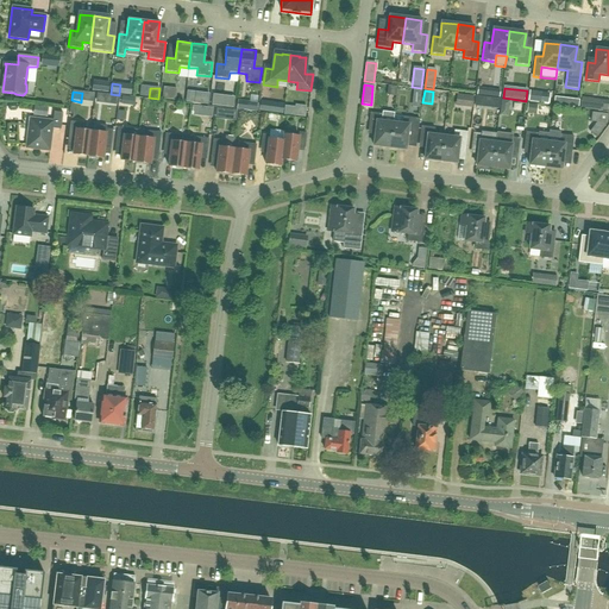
[(531,92),(529,101),(548,104),(550,94),(531,92)]
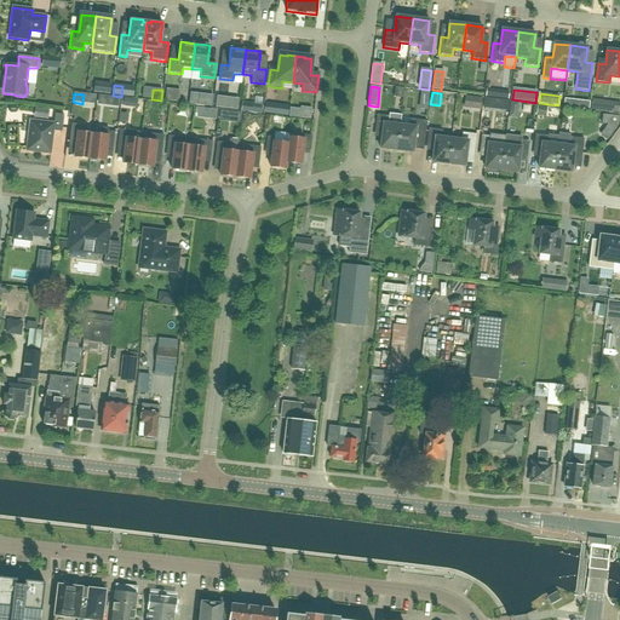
[(98,96),(97,105),(105,107),(107,97),(98,96)]
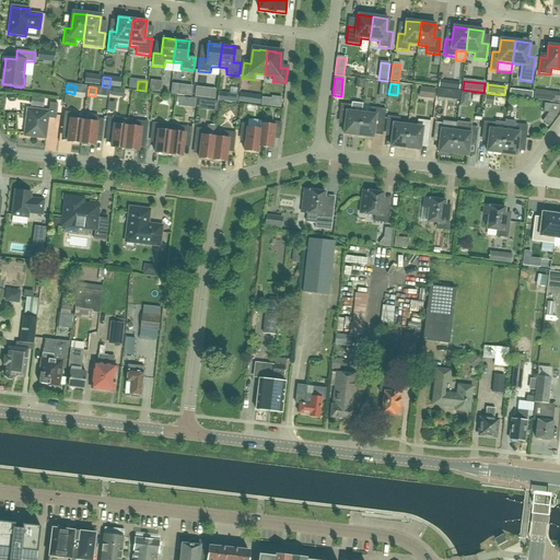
[(190,97),(191,88),(179,86),(178,95),(190,97)]
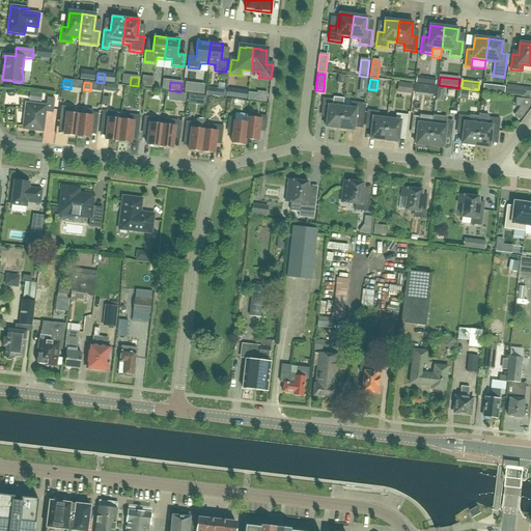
[(186,83),(185,92),(194,93),(195,84),(186,83)]
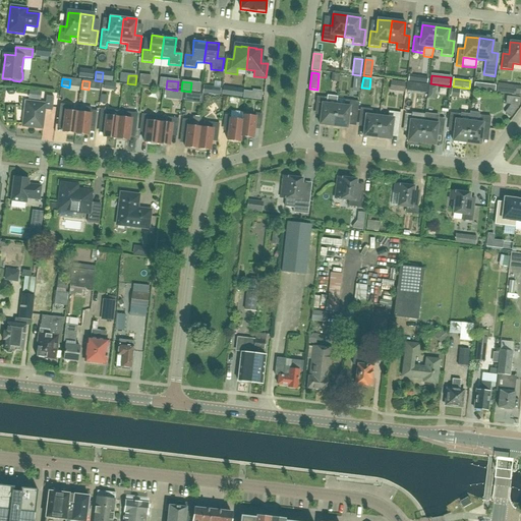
[(405,83),(398,82),(397,92),(404,93),(405,83)]
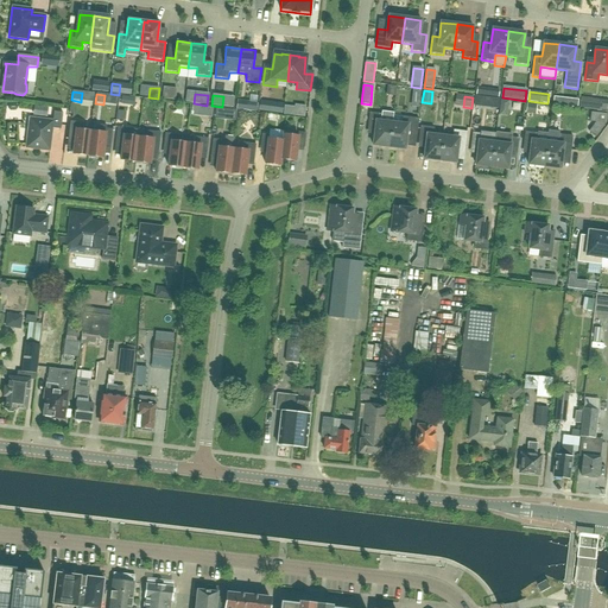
[(591,109),(593,100),(581,99),(580,108),(591,109)]
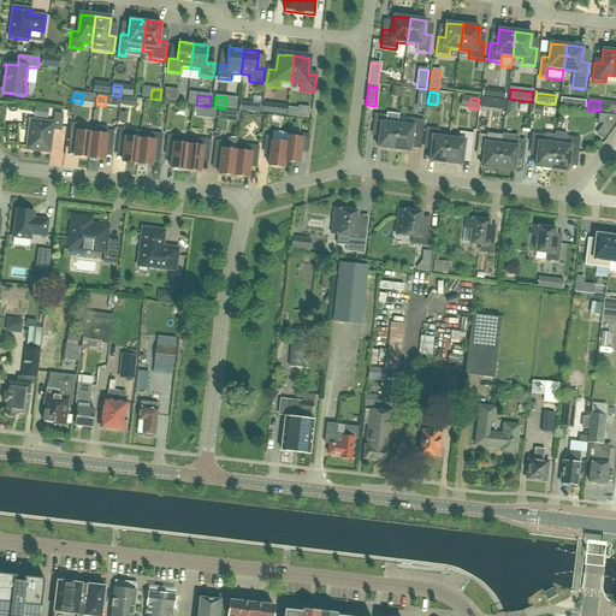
[(241,101),(240,111),(259,113),(260,104),(241,101)]
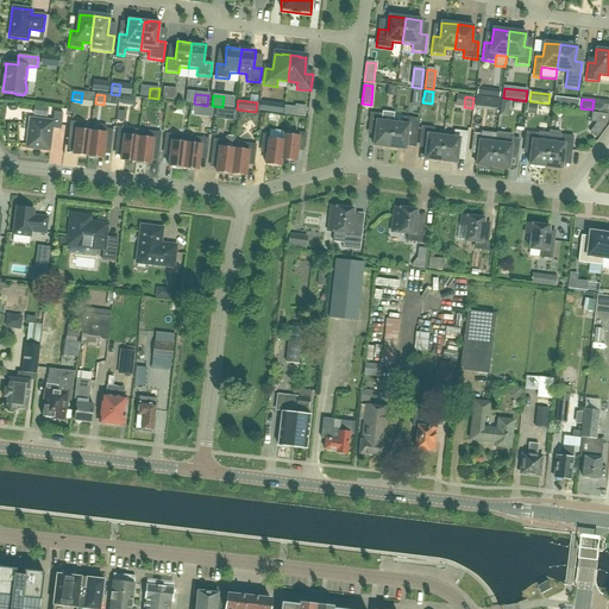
[(271,104),(261,102),(259,112),(270,113),(271,104)]
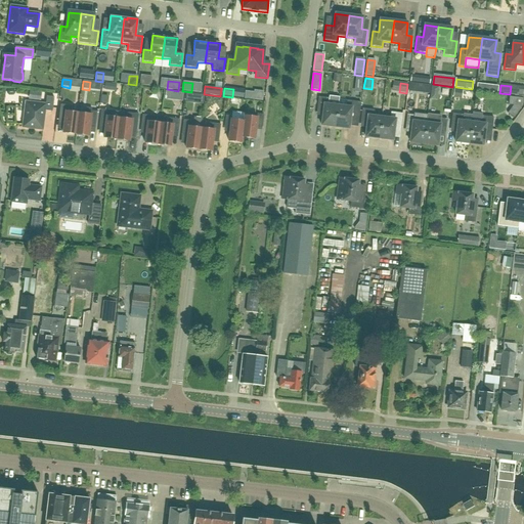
[(263,92),(254,91),(254,93),(253,99),(262,100),(263,92)]
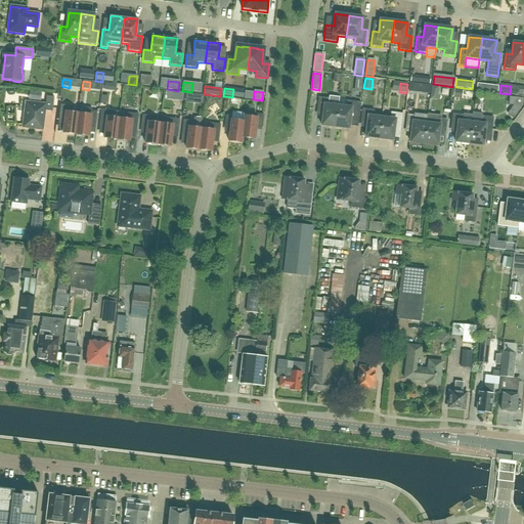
[(29,92),(29,100),(40,101),(41,93),(29,92)]
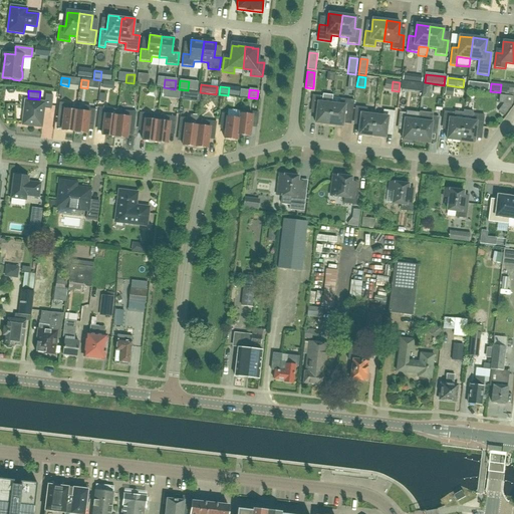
[(25,99),(21,125),(42,129),(44,108),(51,109),(53,95),(45,94),(44,102),(25,99)]
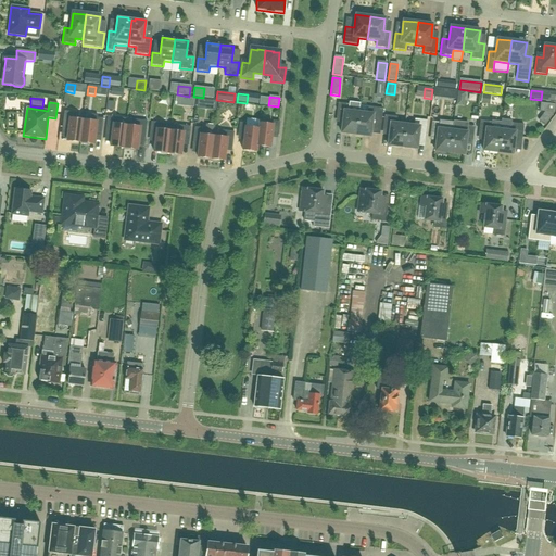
[(338,103),(336,119),(342,121),(341,133),(355,135),(358,112),(350,111),(350,104),(338,103)]
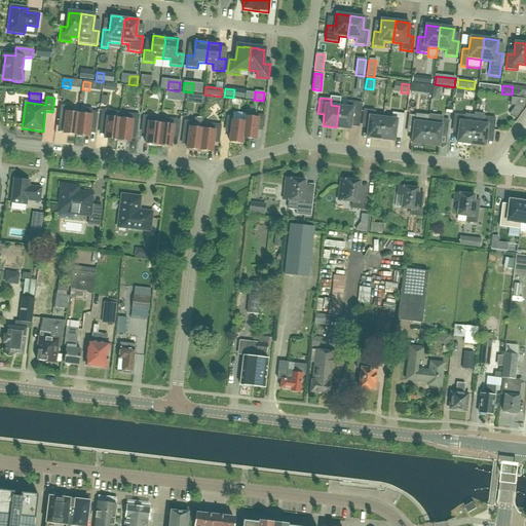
[(511,98),(511,105),(516,106),(524,107),(525,100),(511,98)]
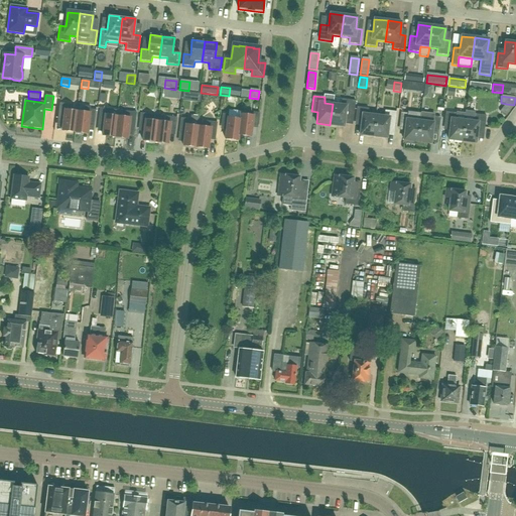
[(342,100),(341,106),(333,104),(330,125),(344,127),(345,115),(353,116),(355,101),(342,100)]
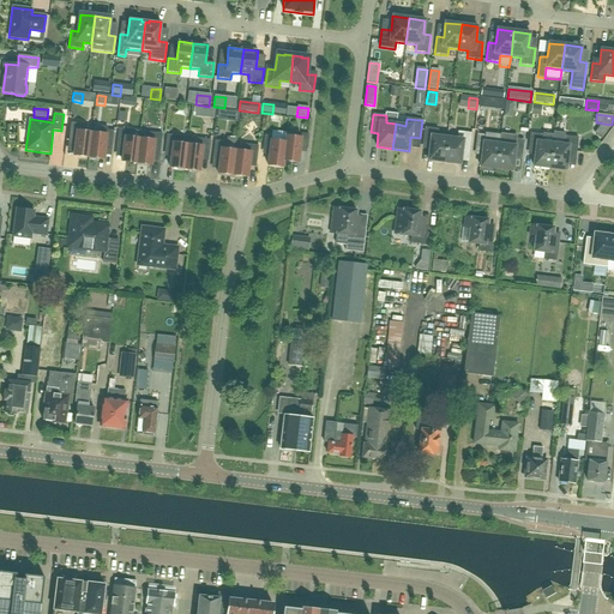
[(76,142),(73,156),(89,157),(91,133),(83,132),(84,125),(71,124),(68,140),(76,142)]
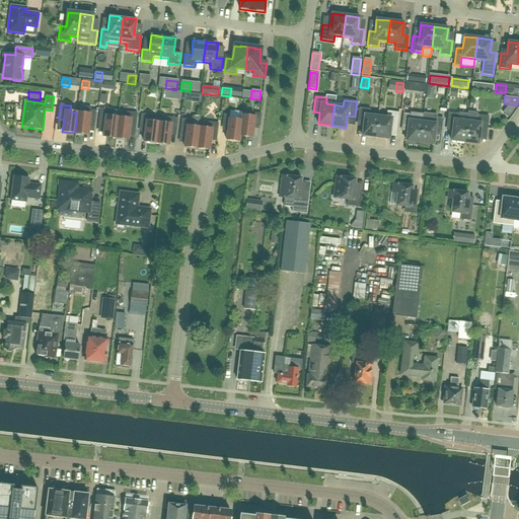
[(75,133),(87,135),(89,123),(94,124),(96,112),(90,110),(91,107),(85,107),(85,114),(77,113),(75,133)]
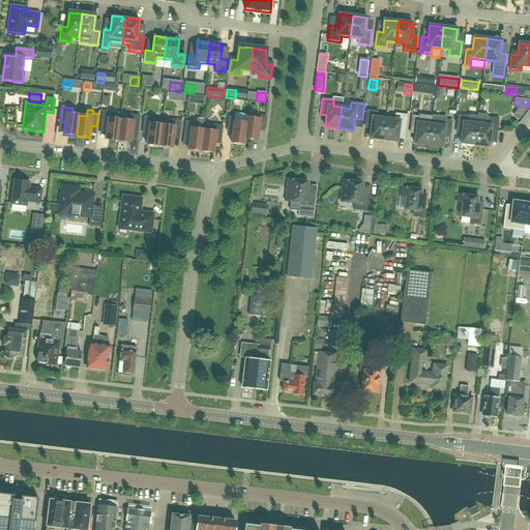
[(377,118),(378,112),(366,110),(364,125),(371,126),(370,139),(383,141),(386,119),(377,118)]
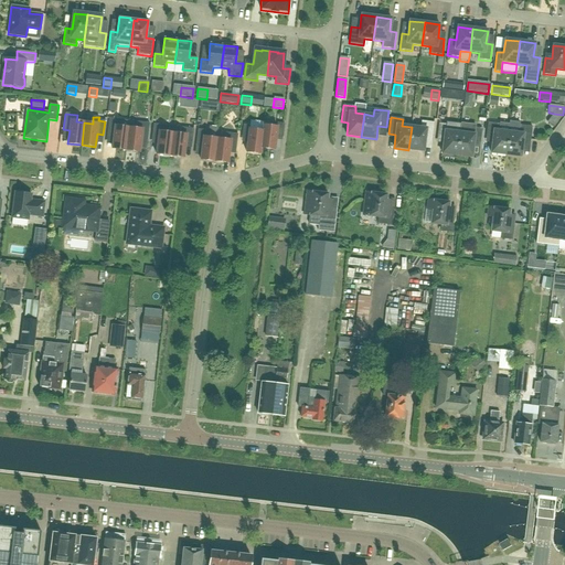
[(114,136),(112,149),(126,150),(128,128),(120,127),(121,120),(109,118),(107,135),(114,136)]
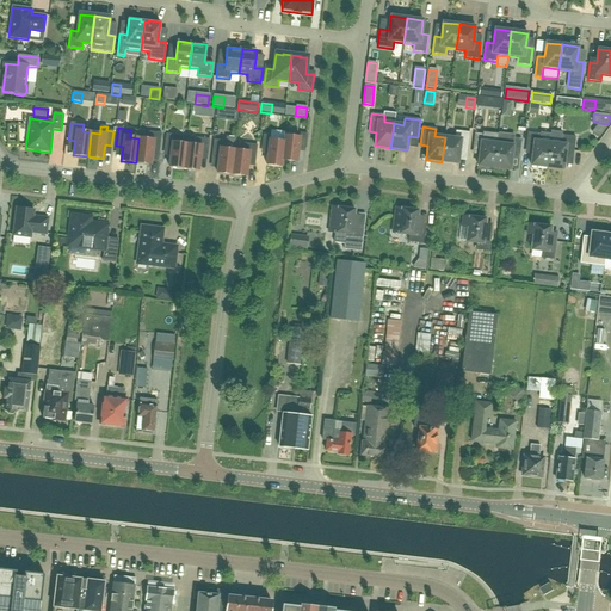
[(456,131),(455,139),(445,137),(442,162),(458,164),(460,149),(467,150),(469,133),(456,131)]
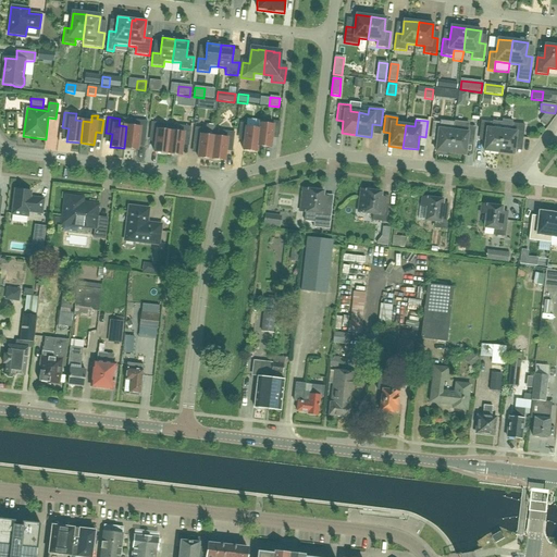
[(512,121),(503,120),(502,123),(503,123),(498,152),(514,155),(515,141),(522,143),(524,125),(512,124),(512,121)]
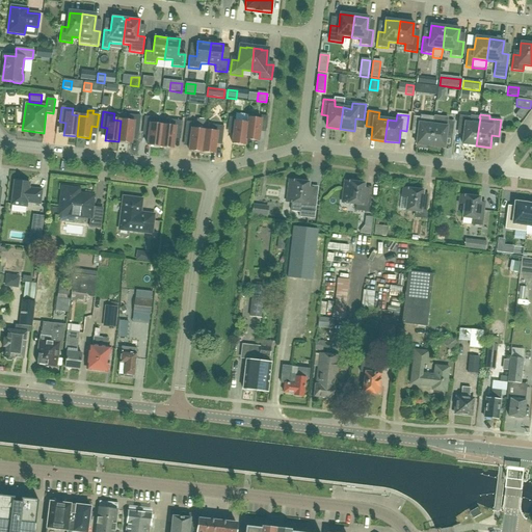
[(118,141),(131,143),(133,131),(138,132),(140,116),(129,115),(129,122),(121,121),(118,141)]
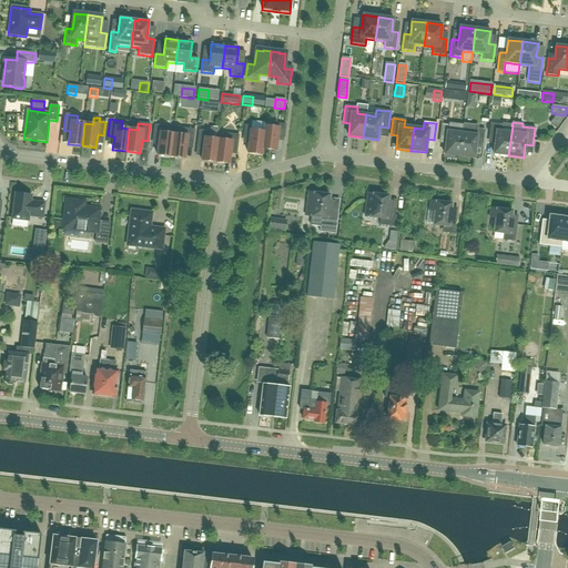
[(513,125),(511,125),(503,123),(501,125),(490,123),(488,140),(495,141),(494,154),(508,155),(513,125)]
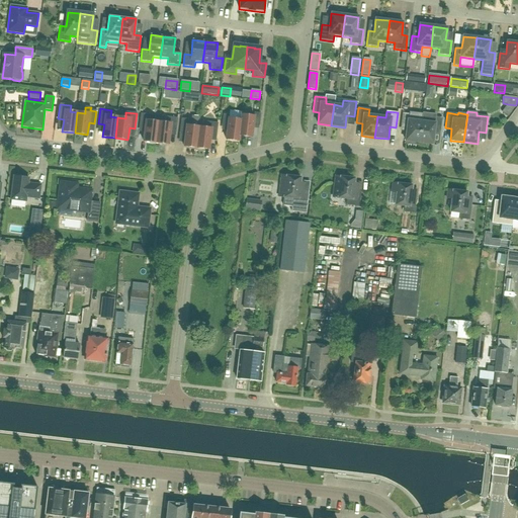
[(145,130),(143,142),(156,143),(158,122),(151,121),(152,115),(141,113),(139,128),(145,130)]
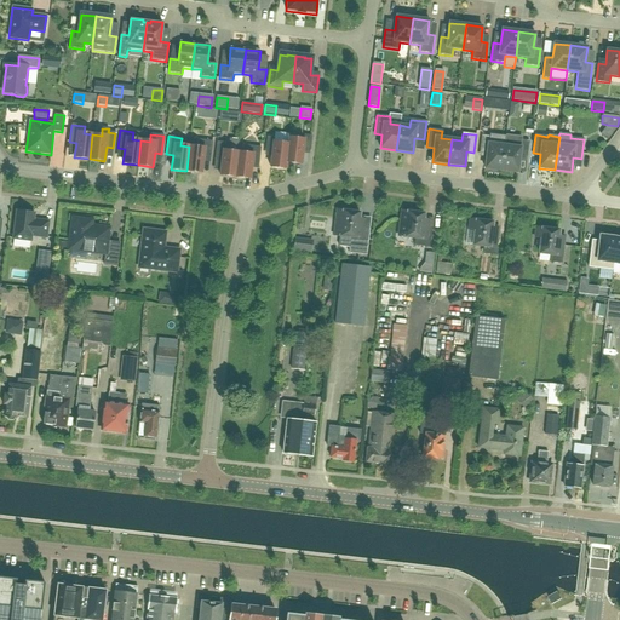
[(310,151),(311,136),(304,136),(304,139),(288,138),(288,144),(286,162),(302,165),(303,150),(310,151)]
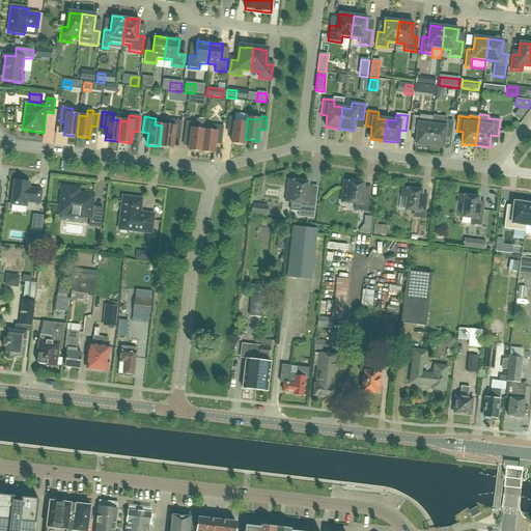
[(424,117),(413,116),(411,132),(417,132),(415,144),(429,146),(431,124),(423,123),(424,117)]
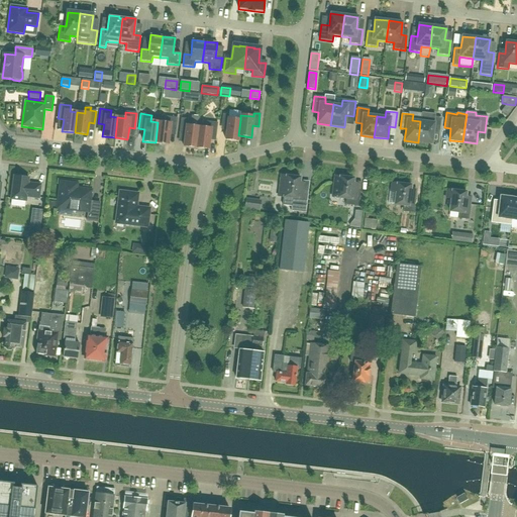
[(431,144),(432,141),(433,132),(439,133),(441,118),(435,117),(435,115),(421,113),(420,121),(418,142),(431,144)]
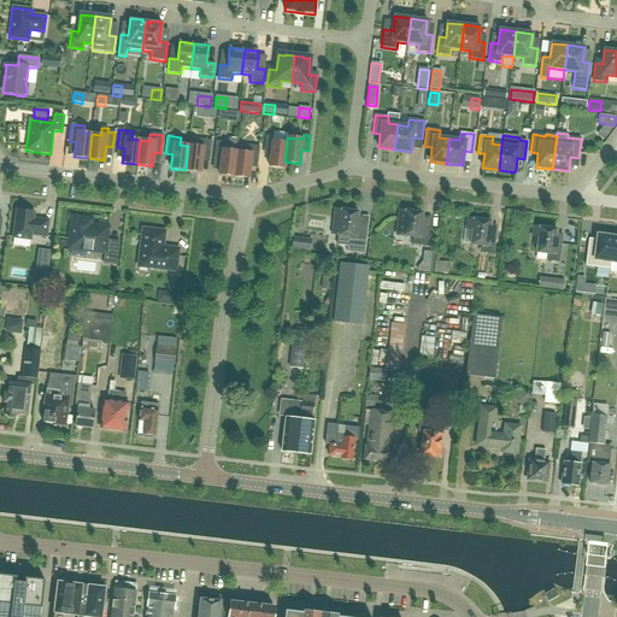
[(269,166),(285,169),(285,162),(287,144),(272,141),(272,137),(265,136),(264,152),(270,152),(269,166)]
